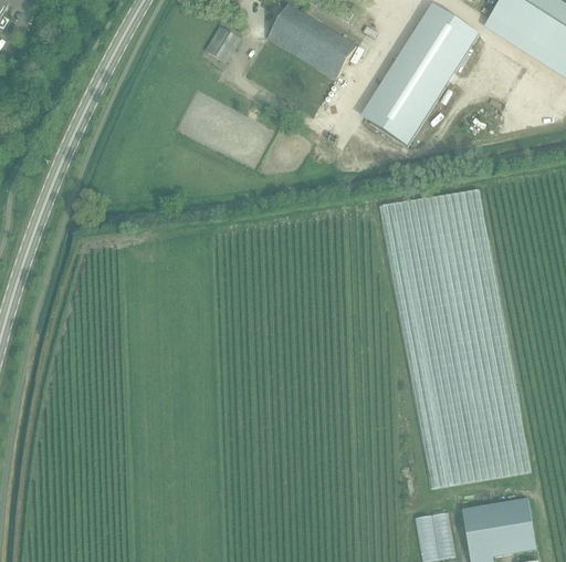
[(565,4),(557,0),(499,0),(490,14),(565,62),(565,4)]
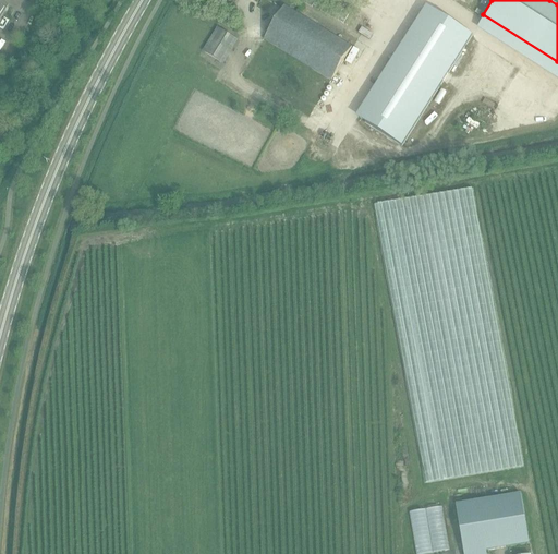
[(332,76),(347,52),(352,44),(284,2),(278,11),(264,35),(332,76)]
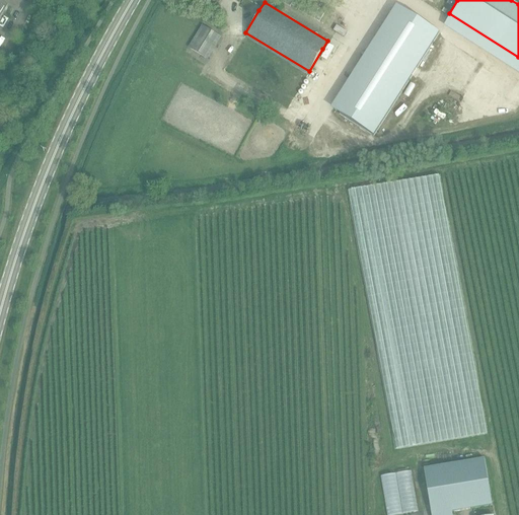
[(404,7),(339,111),(374,133),(439,29),(404,7)]
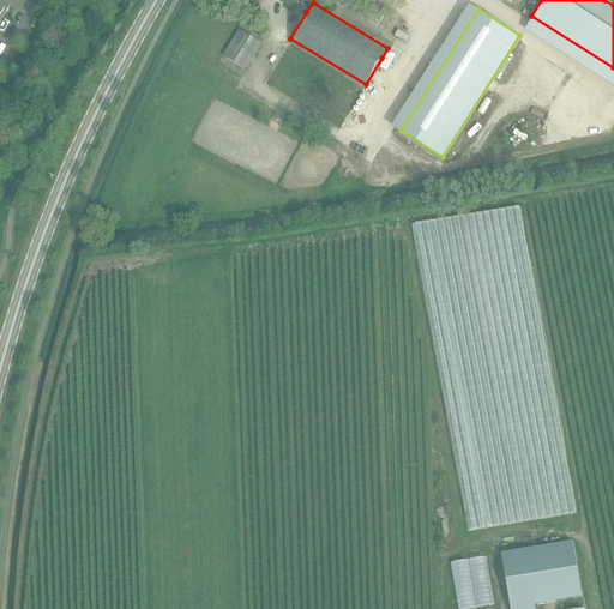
[(239,26),(222,53),(245,66),(262,40),(239,26)]
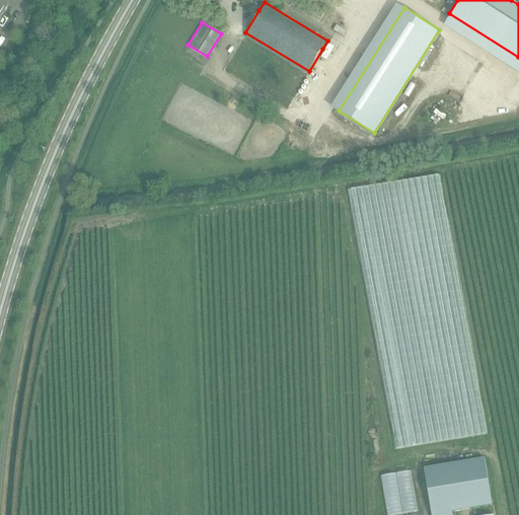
[(287,113),(295,100),(255,75),(247,88),(287,113)]
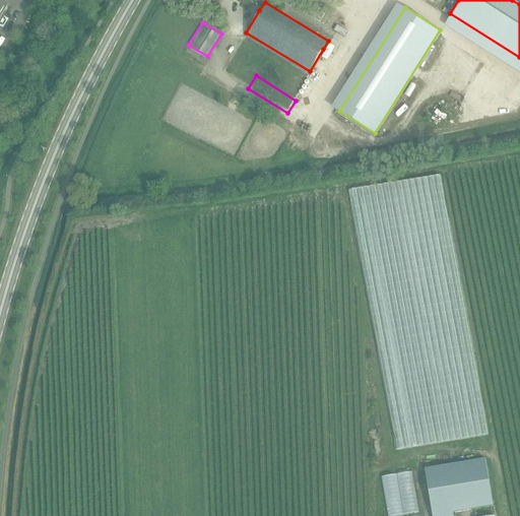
[(434,118),(441,126),(446,121),(438,114),(434,118)]
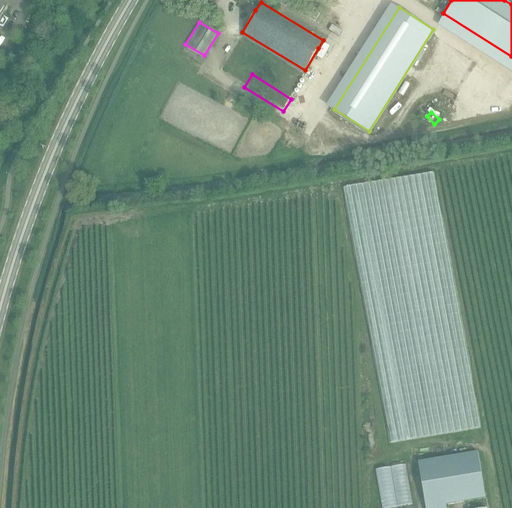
[(478,449),(418,459),(425,505),(485,495),(478,449)]
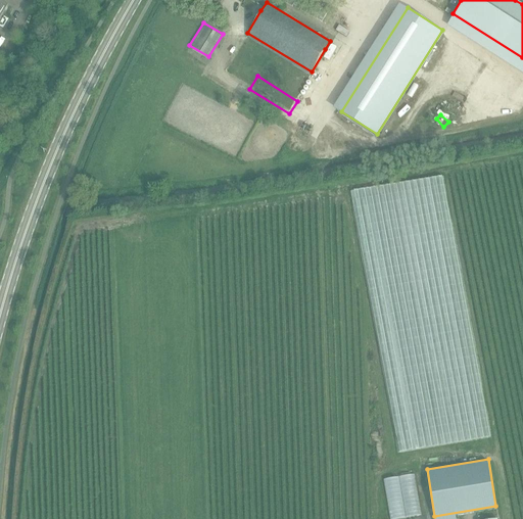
[(398,480),(403,518),(418,518),(421,518),(414,478),(398,480)]
